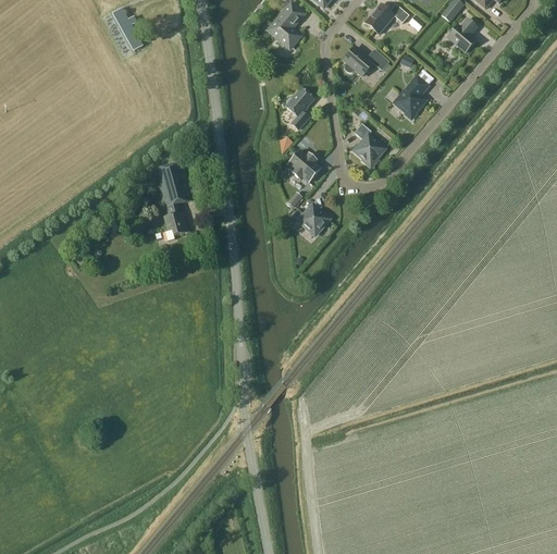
[(452,0),(441,13),(449,21),(463,3),(459,0),(452,0)]
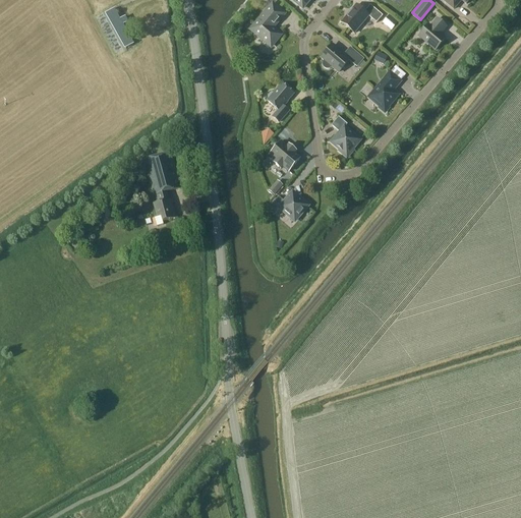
[(283,11),(272,2),(250,26),(271,44),(280,33),(272,25),(283,11)]
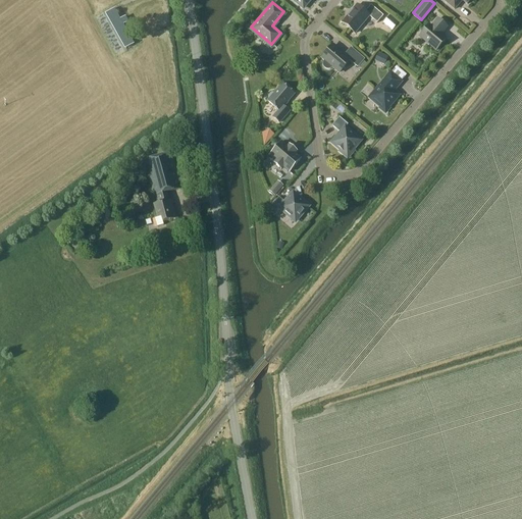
[(365,9),(357,2),(342,19),(355,31),(369,13),(377,20),(383,13),(371,2),(365,9)]
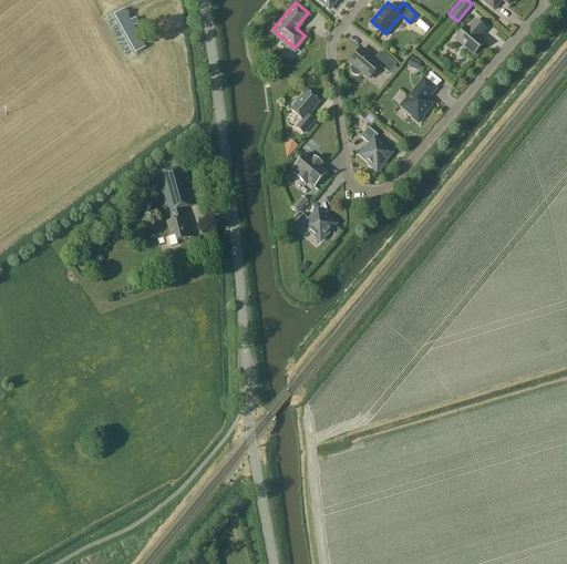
[(130,19),(124,8),(114,12),(135,50),(144,44),(133,24),(138,21),(135,16),(130,19)]
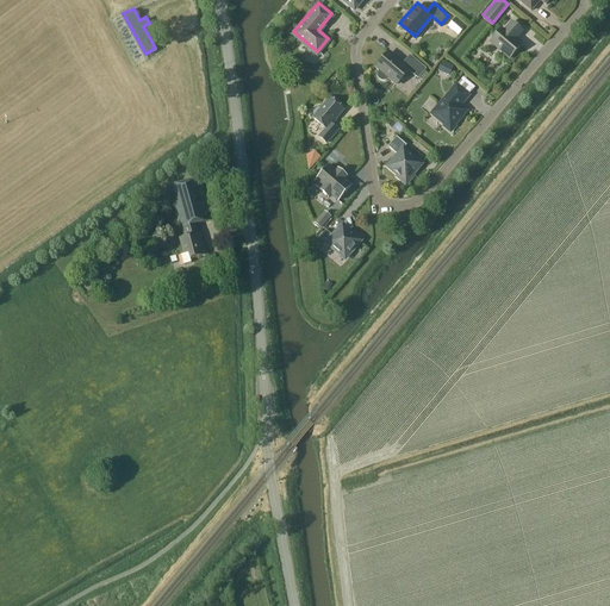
[(466,24),(456,14),(448,24),(458,33),(466,24)]
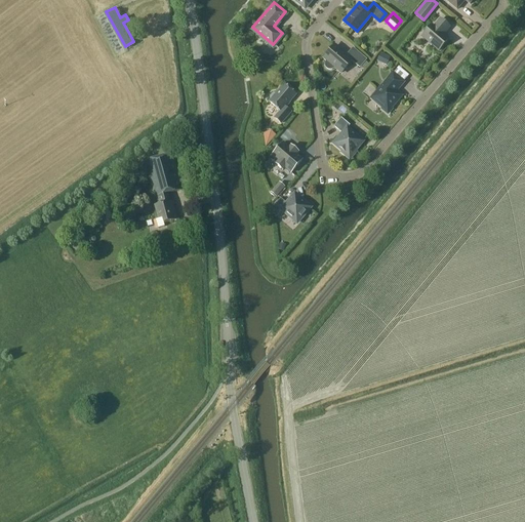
[(432,23),(421,34),(438,48),(448,36),(443,32),(449,25),(440,16),(434,24),(432,23)]
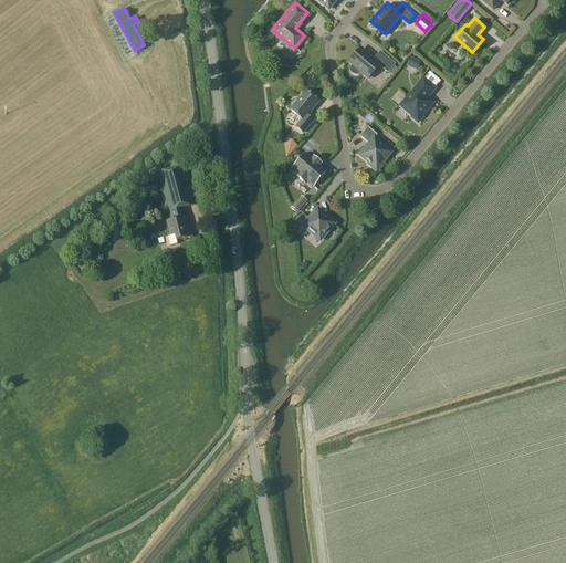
[(360,47),(349,60),(353,63),(350,65),(350,69),(353,71),(355,72),(358,71),(359,70),(367,75),(379,62),(387,70),(395,61),(380,49),(374,56),(360,47)]
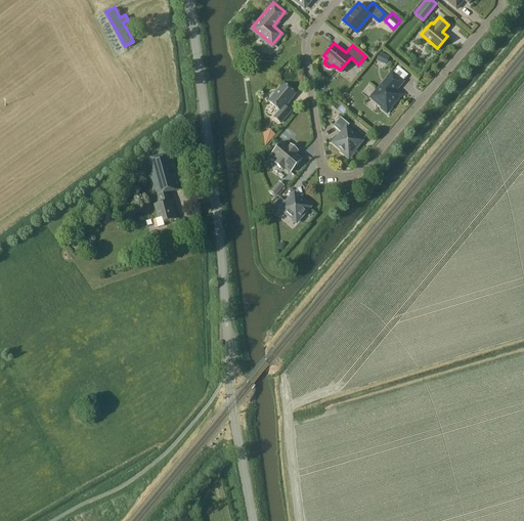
[(388,55),(380,52),(377,59),(385,62),(388,55)]
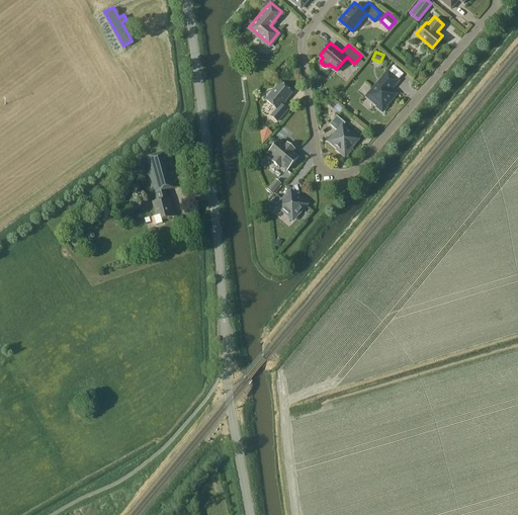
[(398,78),(387,69),(366,94),(377,104),(376,104),(382,109),(386,104),(385,104),(396,92),(391,87),(398,78)]
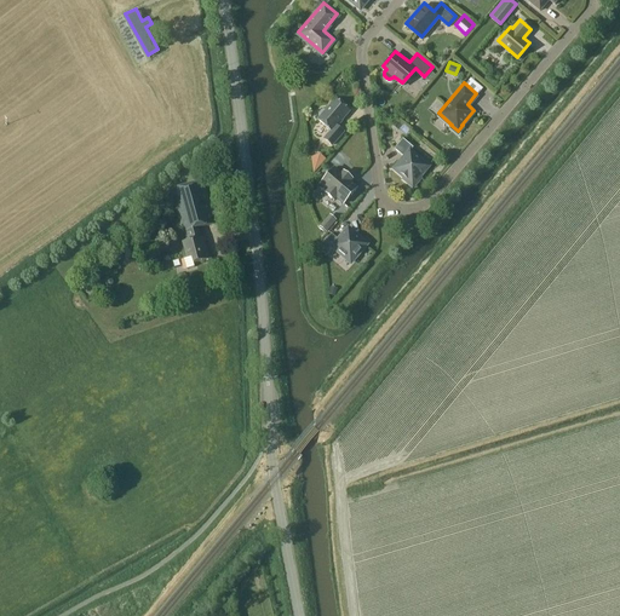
[(325,108),(322,108),(319,111),(319,114),(320,115),(317,117),(331,128),(323,136),(331,143),(343,128),(337,122),(349,108),(336,97),(326,108),(325,108)]
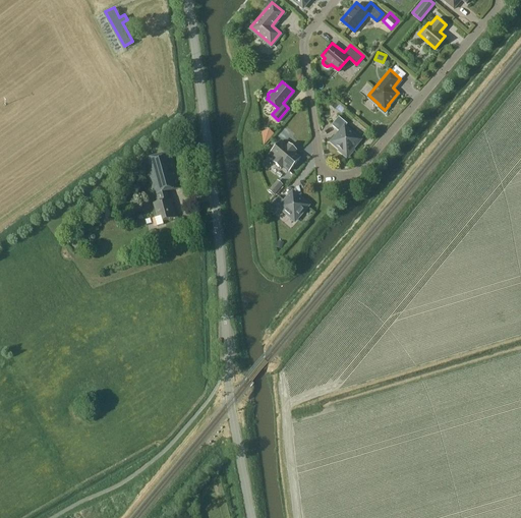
[(338,114),(331,122),(340,130),(331,139),(339,148),(338,149),(346,156),(353,147),(352,146),(359,137),(344,124),(347,121),(338,114)]
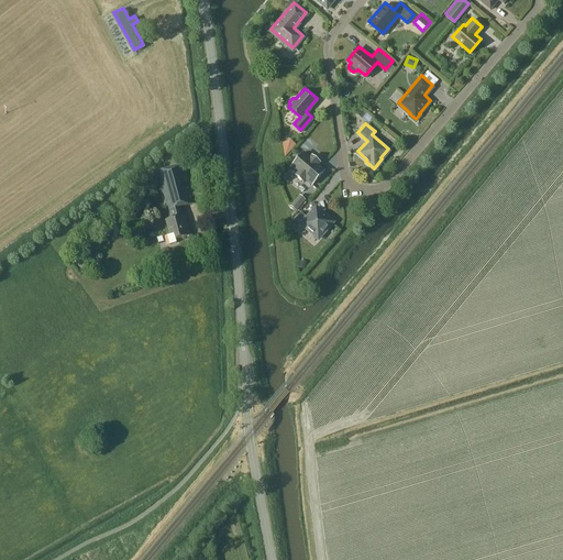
[(311,153),(309,156),(304,151),(291,165),(298,171),(296,173),(302,179),(305,177),(311,183),(323,168),(318,164),(321,161),(311,153)]
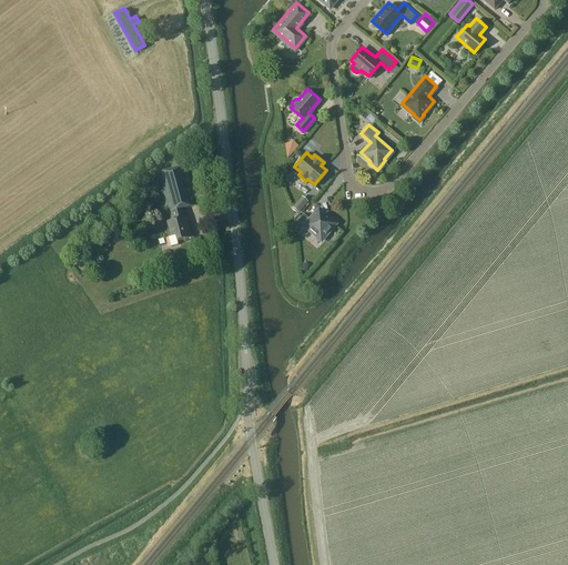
[(196,202),(185,163),(156,172),(168,211),(169,210),(171,218),(166,220),(171,234),(168,235),(170,244),(178,242),(176,239),(192,234),(186,214),(183,215),(181,207),(196,202)]
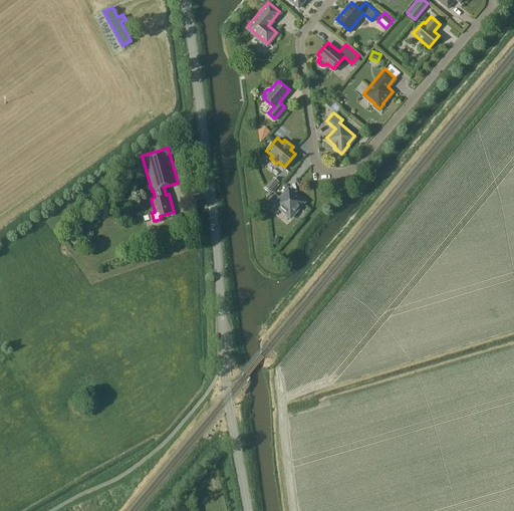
[(279,180),(273,176),(264,186),(270,191),(279,180)]
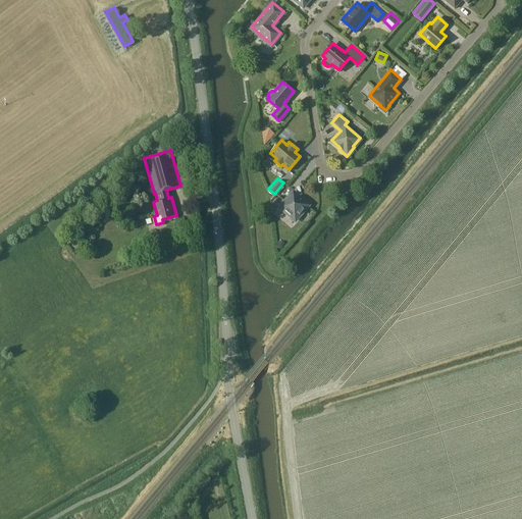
[(308,204),(293,191),(284,200),(278,194),(270,204),(271,209),(274,212),(279,206),(295,219),(308,204)]
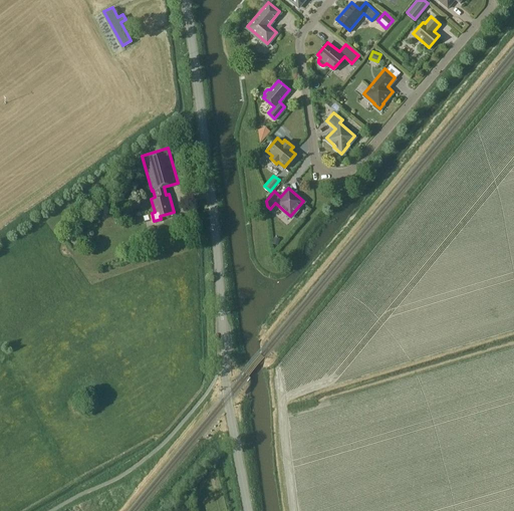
All buildings are outlined.
